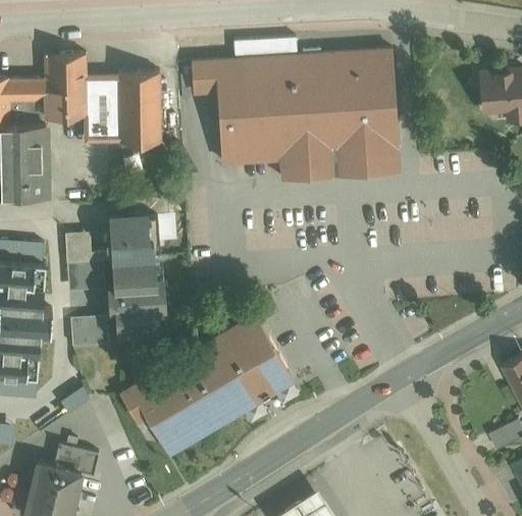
[(400,175),(393,47),(298,52),(297,38),(233,41),(235,56),(191,58),(193,95),(217,94),(221,166),(279,163),(280,182),(400,175)]
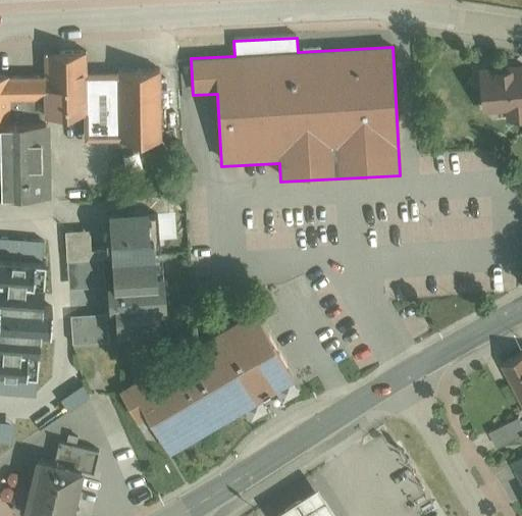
[(0,189),(48,189),(47,113),(87,112),(87,143),(158,142),(157,73),(85,74),(84,53),(64,53),(42,54),(42,74),(0,74),(0,189)]
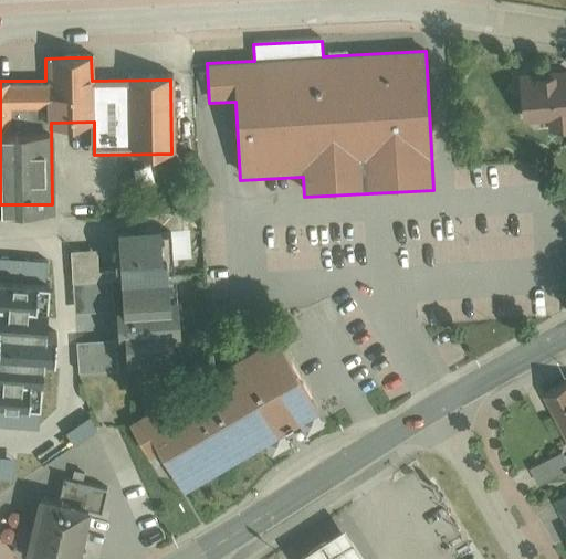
[(565,78),(522,80),(523,125),(556,124),(556,134),(565,133),(565,78)]
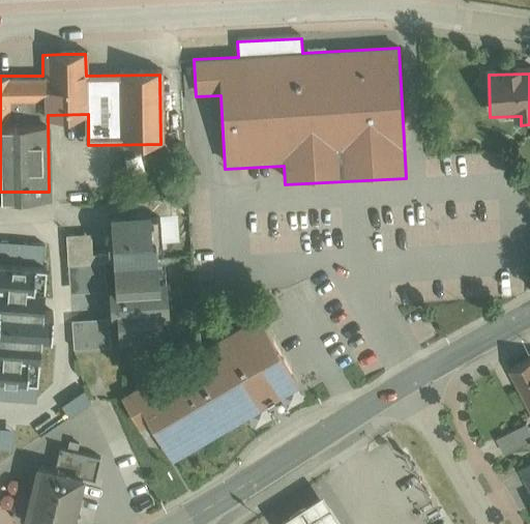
[(170,214),(170,200),(138,201),(138,211),(112,212),(113,255),(114,259),(158,257),(157,215),(170,214)]
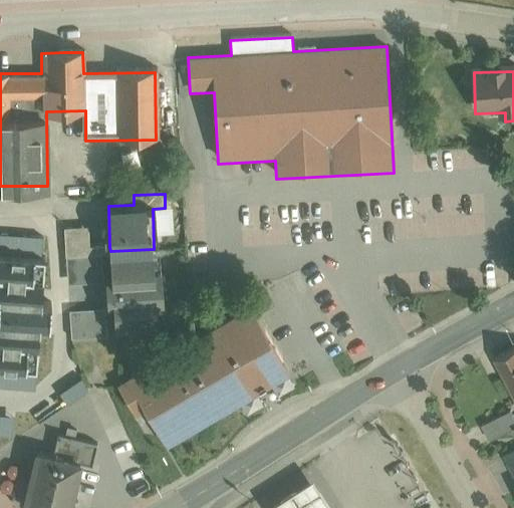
[(110,257),(110,251),(109,247),(89,248),(88,229),(64,230),(65,259),(67,259),(102,258),(108,257),(110,257)]
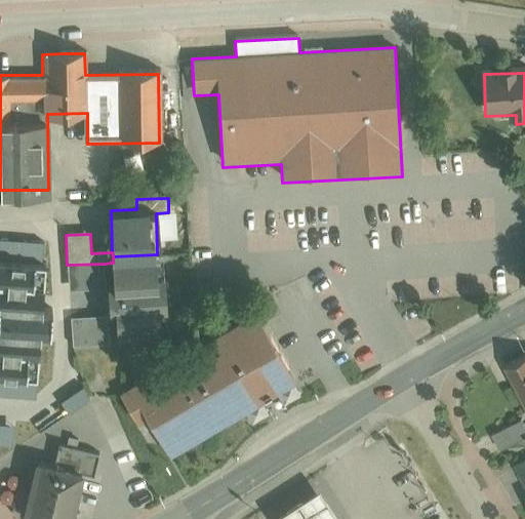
[(159,285),(157,254),(113,256),(113,263),(111,263),(112,283),(108,284),(109,307),(116,306),(117,337),(161,335),(160,308),(167,308),(167,284),(159,285)]
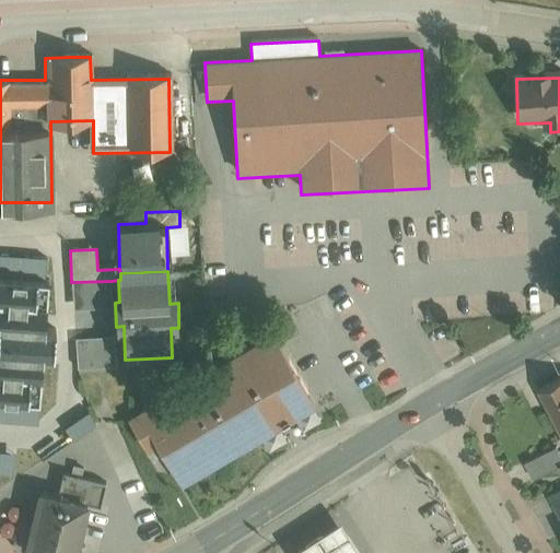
[(73,282),(73,309),(112,308),(112,281),(73,282)]
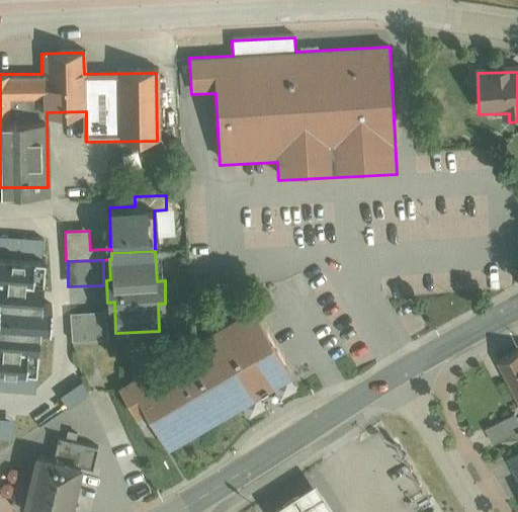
[(46,265),(0,261),(0,373),(36,376),(40,333),(52,333),(53,310),(41,309),(46,265)]
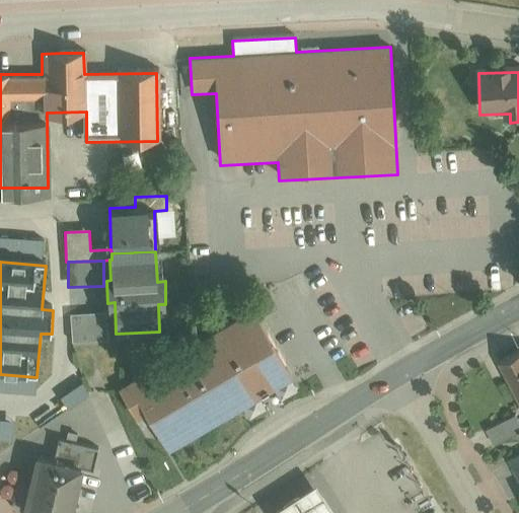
[(253,310),(118,388),(137,421),(146,416),(167,453),(294,380),(262,324),(253,310)]
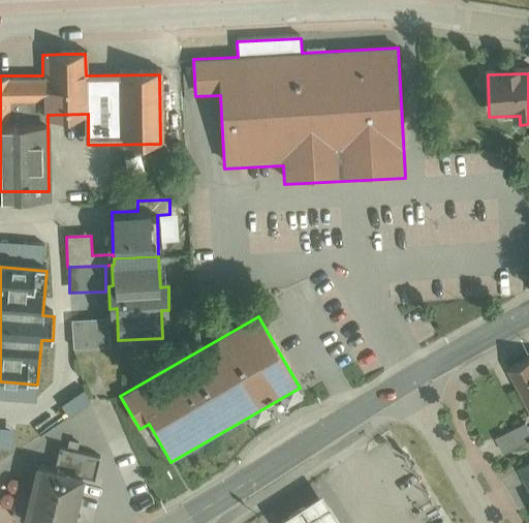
[(109,319),(71,321),(72,349),(110,347),(109,319)]
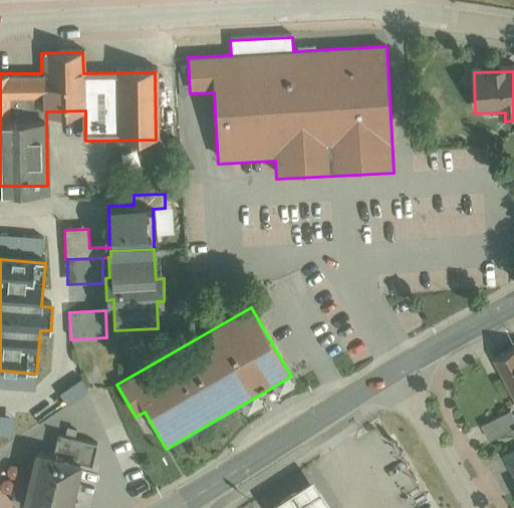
[(513,346),(484,360),(508,414),(513,411),(513,346)]
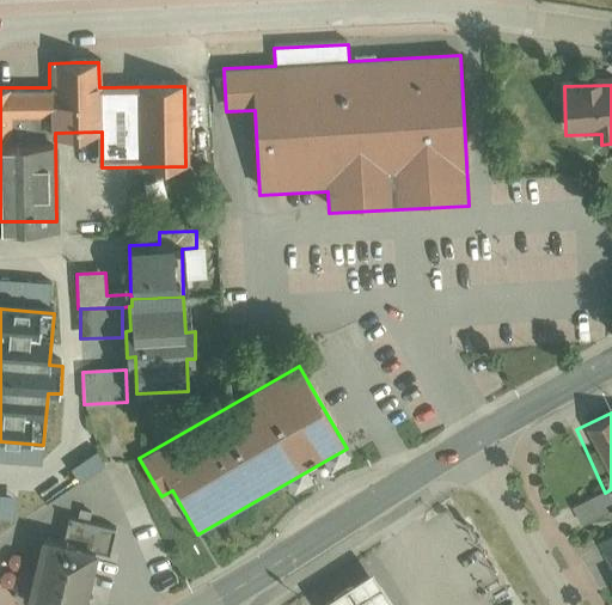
[(611,500),(579,515),(585,530),(611,515),(611,500)]
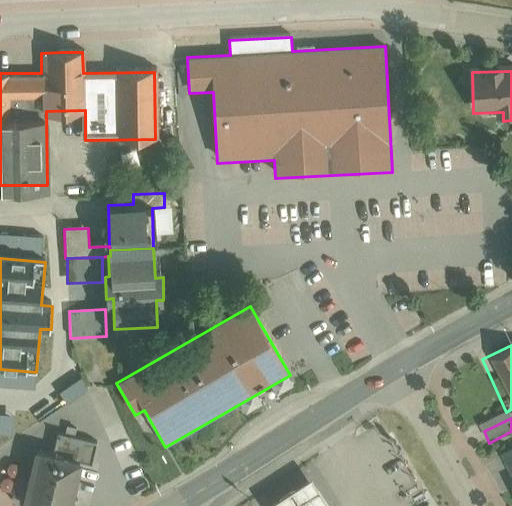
[(36,448),(23,505),(72,505),(82,464),(92,466),(97,445),(59,436),(55,453),(36,448)]
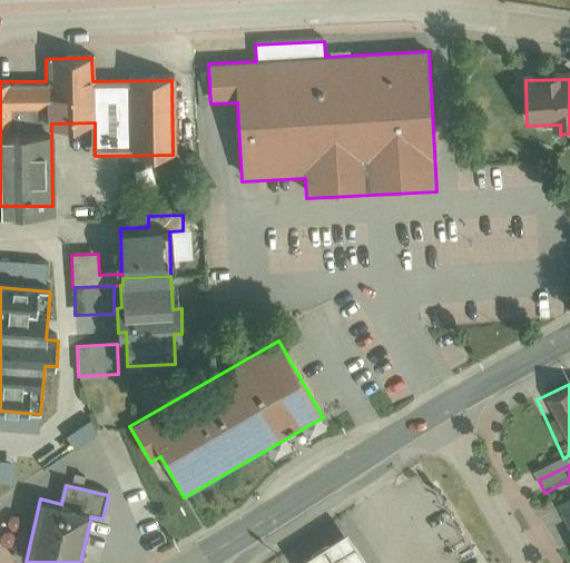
[(297,561),(298,562),(366,562),(345,529),(297,561)]
